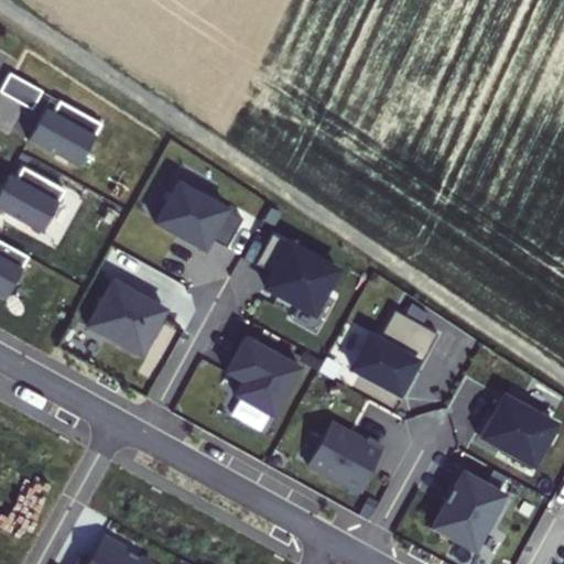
[(41,97),(51,79),(19,62),(9,79),(41,97)]
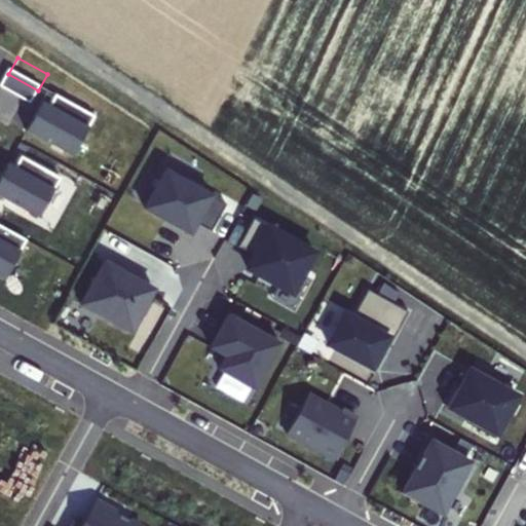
[(53,104),(45,100),(29,129),(76,155),(98,116),(59,94),(53,104)]
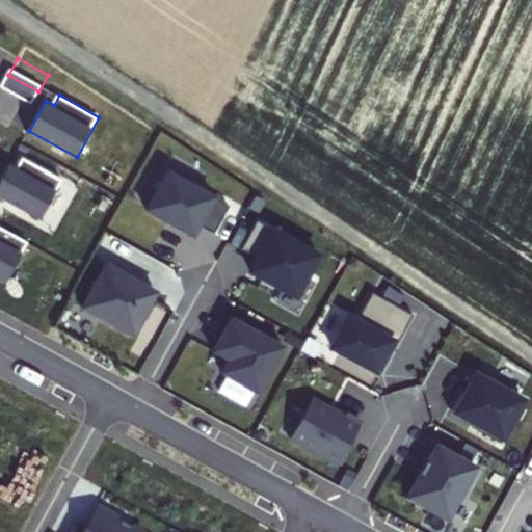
[(19,167),(10,163),(0,182),(0,196),(42,220),(64,180),(24,158),(19,167)]
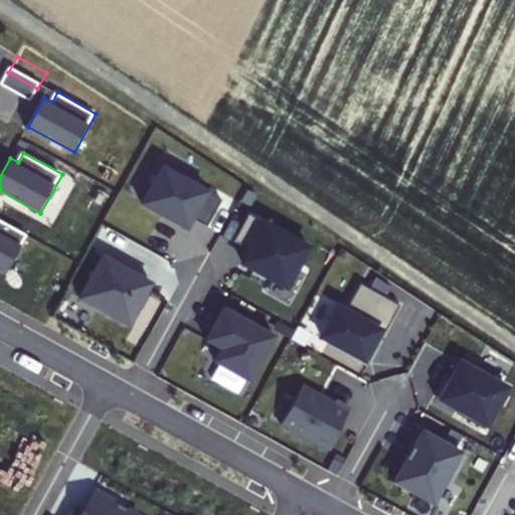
[(162,166),(142,203),(163,215),(164,213),(172,218),(171,220),(187,228),(193,217),(207,225),(221,200),(207,192),(207,191),(162,166)]
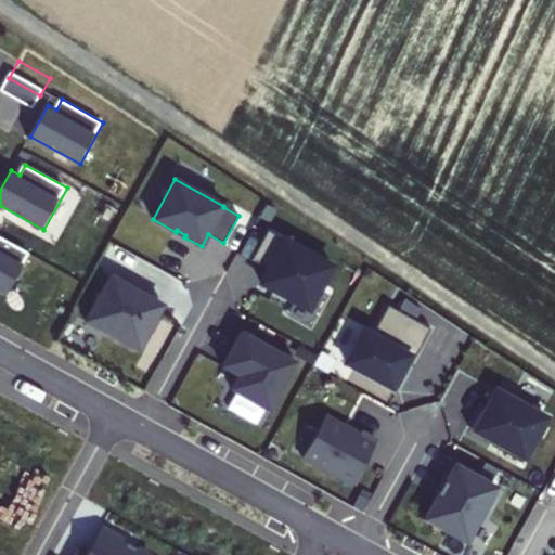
[(260,284),(307,310),(331,268),(284,242),(284,243),(267,233),(252,261),(268,271),(260,284)]
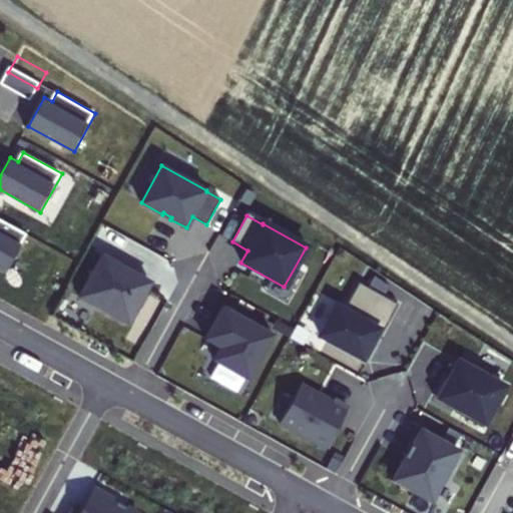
[(0,269),(6,273),(28,234),(0,218),(0,269)]
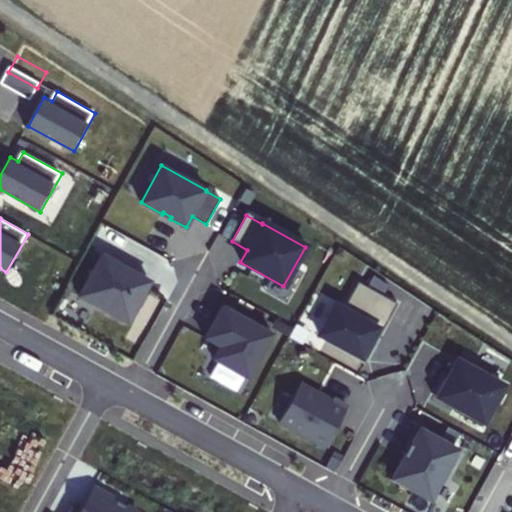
[(103,255),(80,296),(128,323),(151,281),(103,255)]
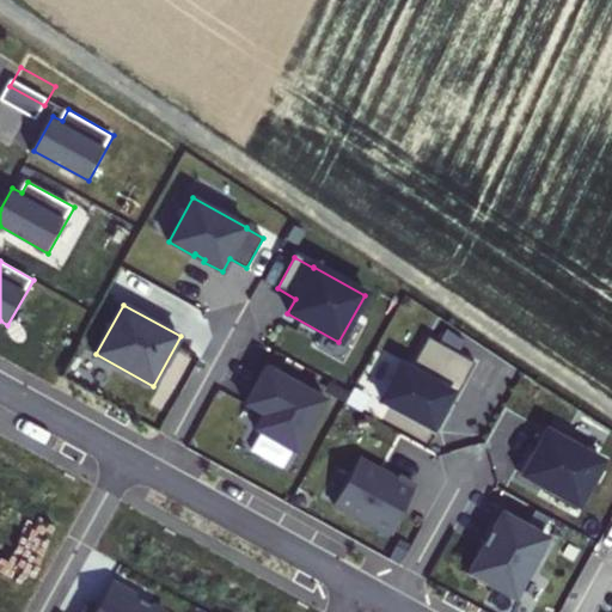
[(438,430),(450,410),(442,407),(446,399),(453,403),(476,362),(428,336),(410,368),(402,363),(381,399),(438,430)]
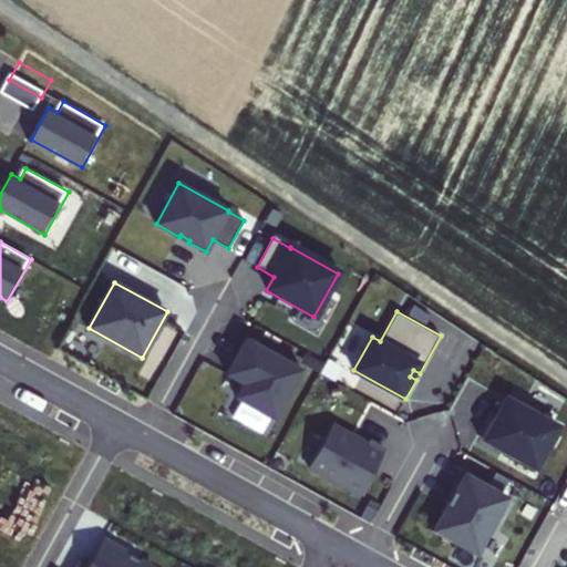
[(246,339),(227,374),(244,383),(236,398),(275,420),(301,370),(246,339)]
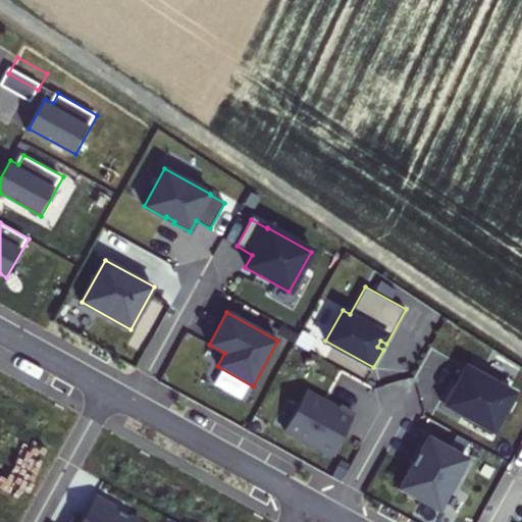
[(450,381),(438,402),(472,420),(469,424),(488,435),(512,394),(494,384),(498,379),(480,369),(477,374),(465,367),(456,384),(450,381)]
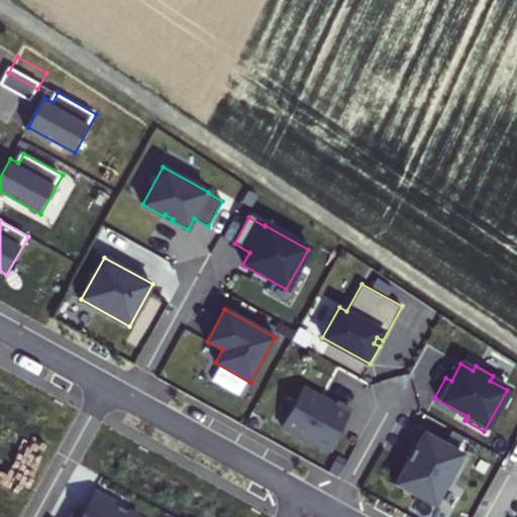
[(334,402),(332,405),(301,388),(280,426),(326,452),(349,411),(334,402)]
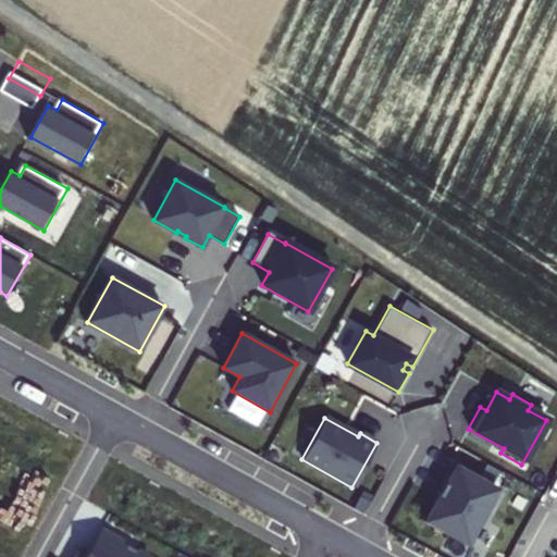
[(496,490),(452,466),(442,483),(444,484),(437,496),(438,497),(424,523),(447,536),(448,534),(467,544),(480,520),(482,521),(493,502),(491,500),(496,490)]
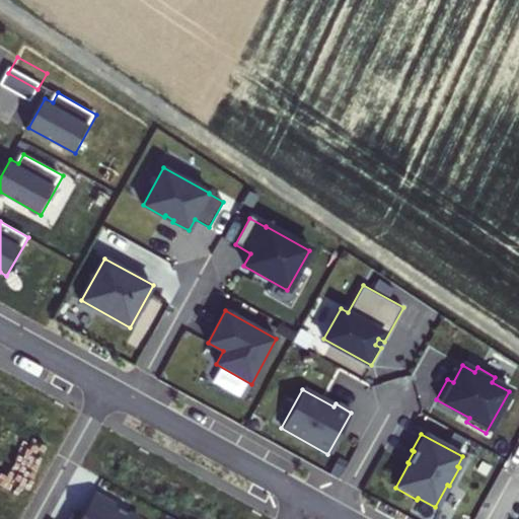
[(96,487),(82,511),(73,507),(66,518),(137,518),(138,518),(142,512),(96,487)]
